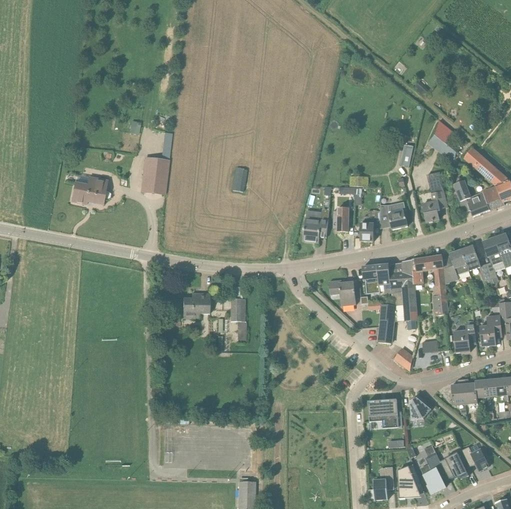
[(426,88),(421,83),(417,87),(422,92),(426,88)]
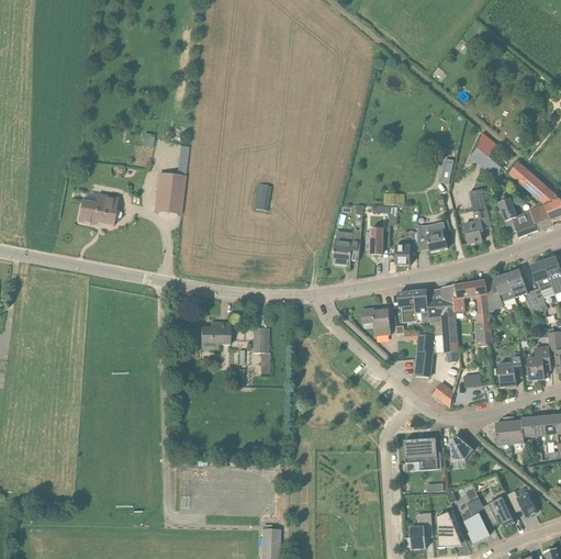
[(145,132),(142,145),(150,146),(154,133),(145,132)]
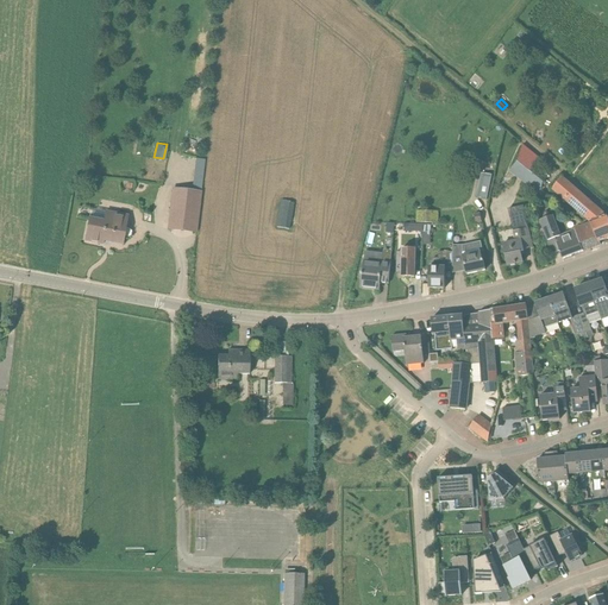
[(195,168),(205,168),(205,153),(195,153),(195,168)]
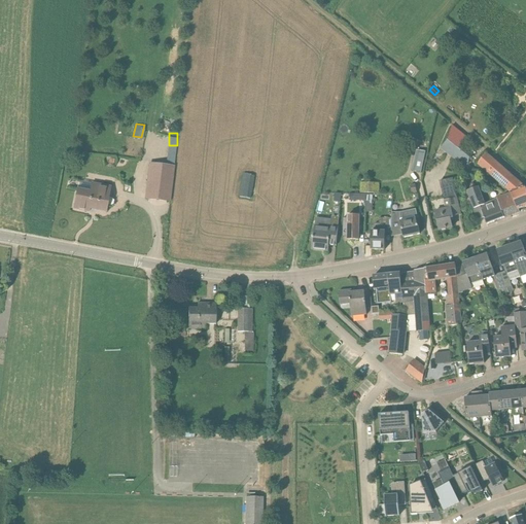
[(417,150),(414,169),(420,171),(424,151),(417,150)]
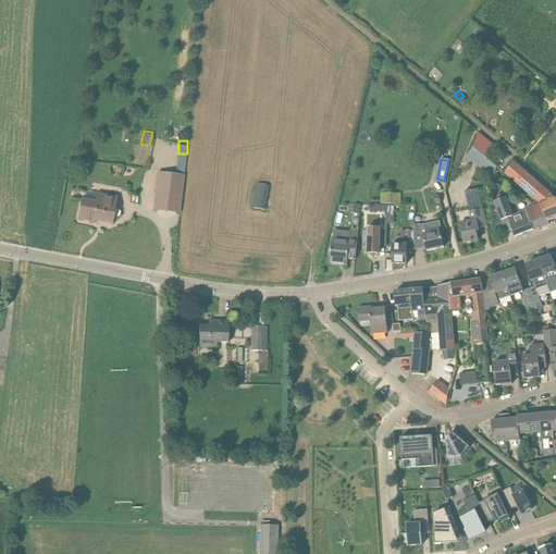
[(504,171),(539,202),(545,196),(541,192),(544,187),(533,177),(514,159),(504,171)]
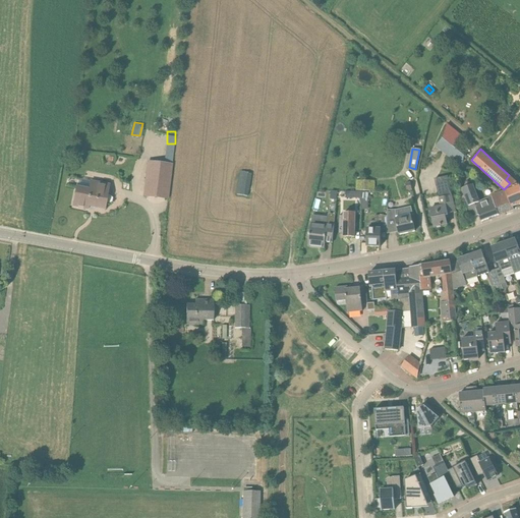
[(148,160),(145,192),(167,195),(170,162),(148,160)]
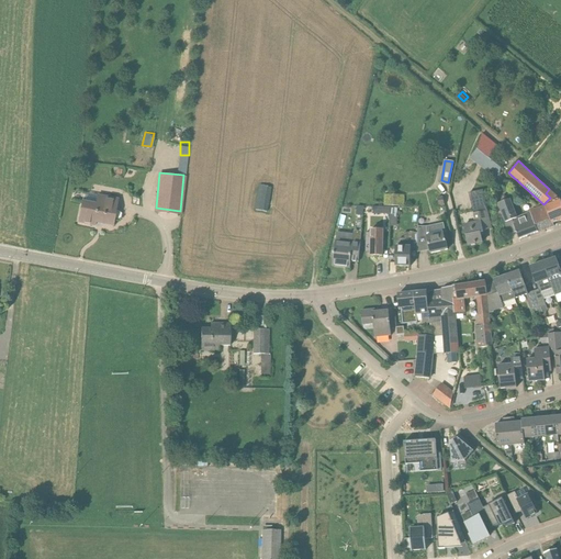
[(272,183),(258,181),(254,208),(268,210),(272,183)]
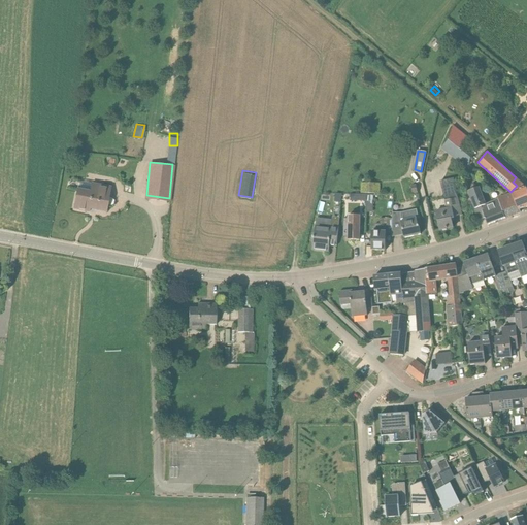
[(453,175),(439,177),(441,186),(455,183),(453,175)]
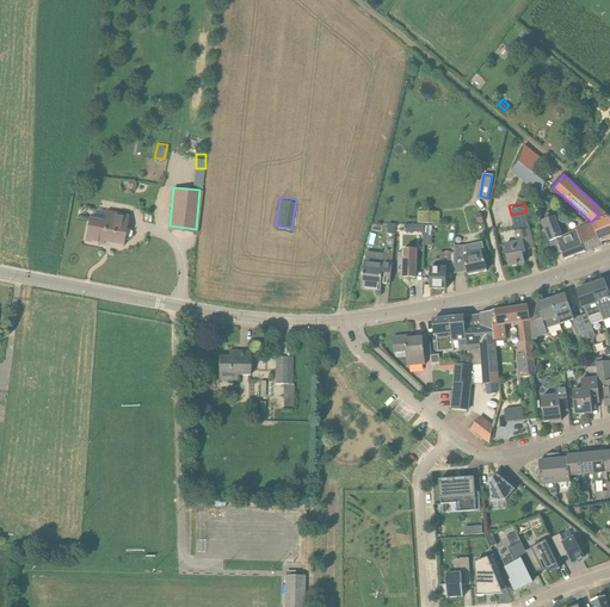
[(591,222),(601,240),(609,235),(609,220),(607,214),(597,205),(593,210),(598,215),(591,222)]
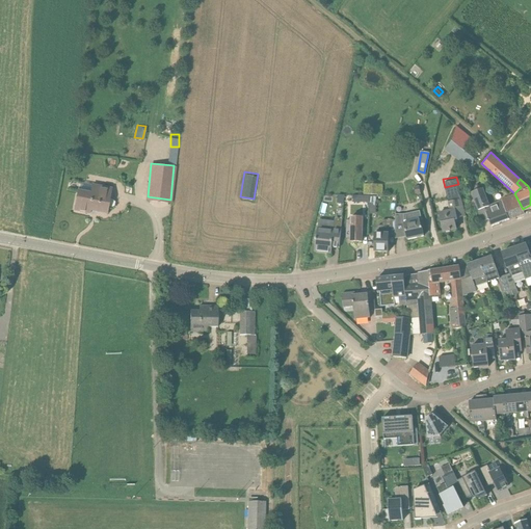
[(363,181),(363,191),(381,191),(382,182),(363,181)]
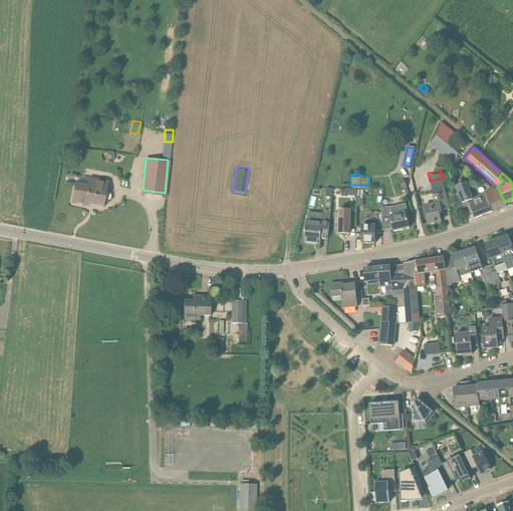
[(74,183),(70,202),(85,205),(86,202),(102,205),(103,200),(105,201),(109,199),(110,194),(107,192),(104,191),(106,180),(88,177),(86,185),(74,183)]
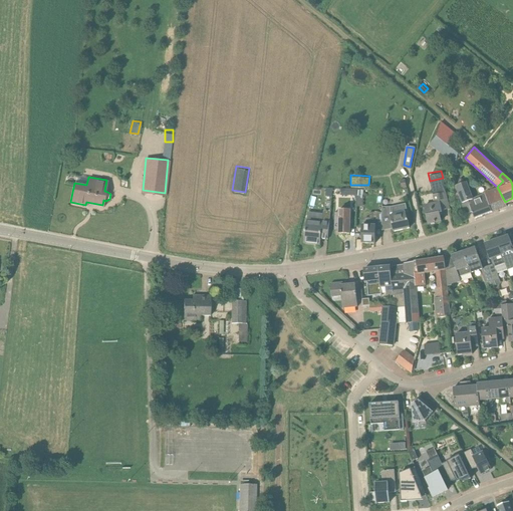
[(506,204),(505,202),(497,187),(472,197),(466,179),(455,183),(461,200),(465,212),(471,210),(473,216),(498,207),(498,206),(503,204),(503,205),(506,204)]
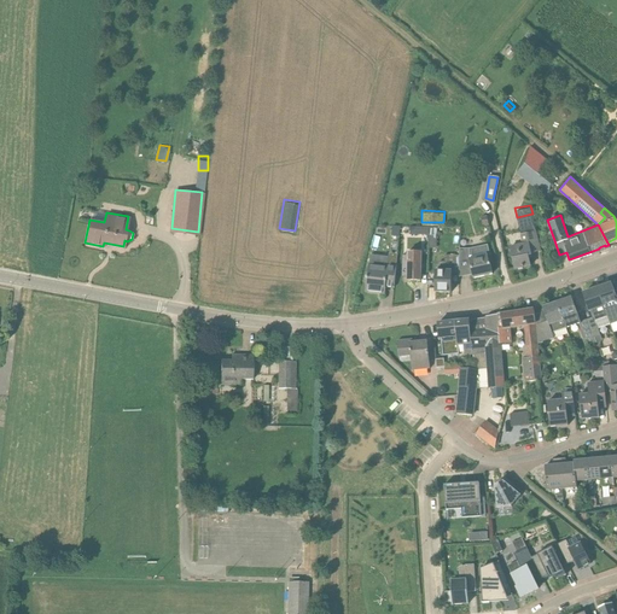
[(535,228),(519,232),(518,232),(521,241),(508,244),(513,267),(529,263),(528,253),(530,252),(530,250),(539,249),(537,240),(535,228)]
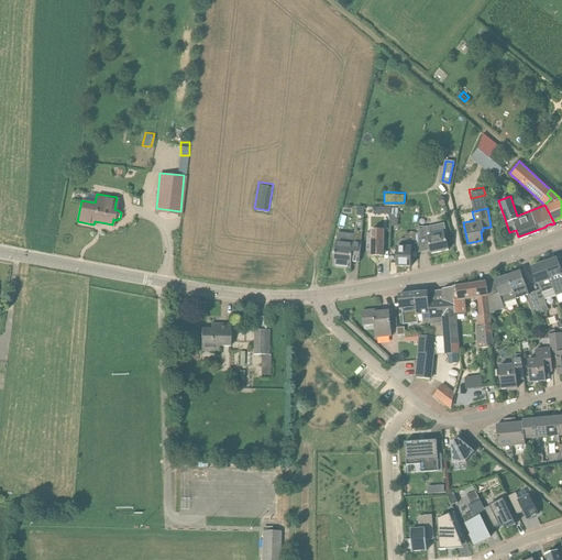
[(430,251),(448,248),(443,230),(445,229),(443,220),(427,223),(418,223),(417,230),(418,230),(418,244),(428,242),(430,251)]
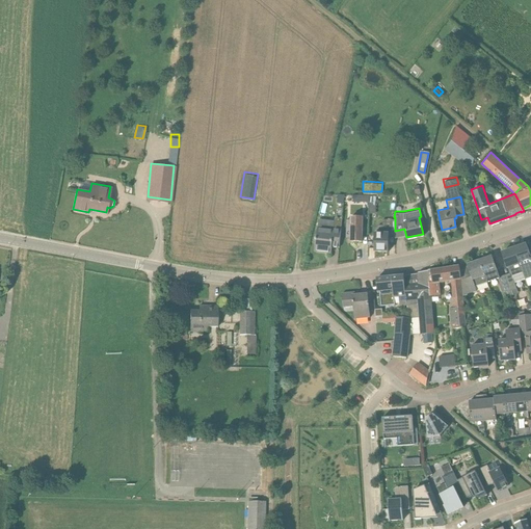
[(362,240),(362,230),(362,214),(350,214),(349,239),(352,239),(355,242),(359,240),(362,240)]
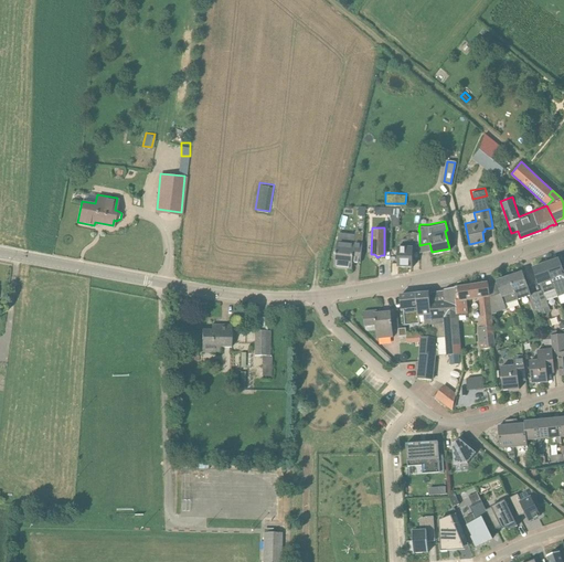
[(397,265),(412,265),(412,263),(412,246),(418,246),(418,251),(419,251),(419,245),(419,231),(418,231),(405,231),(405,237),(402,237),(397,241),(397,245),(397,265)]
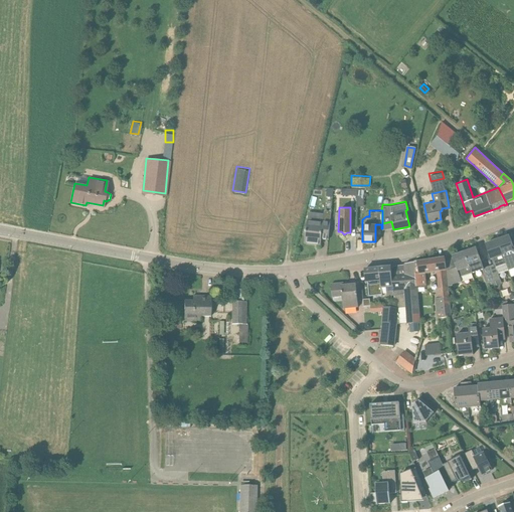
[(308,214),(307,218),(306,228),(305,228),(304,240),(320,242),(320,236),(327,237),(329,218),(322,217),(323,215),(308,214)]
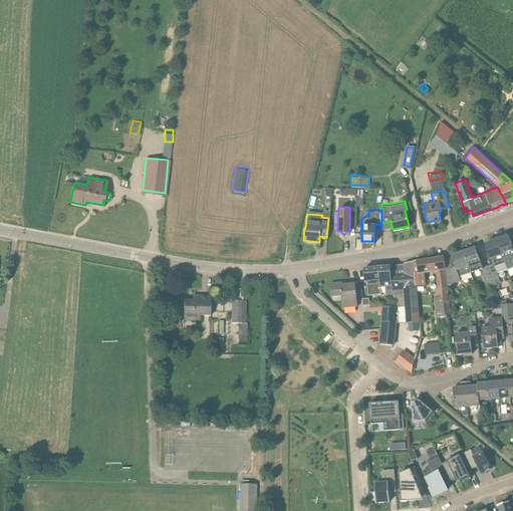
[(512,249),(508,234),(496,238),(504,260),(507,267),(512,265),(512,252),(512,251),(512,249)]
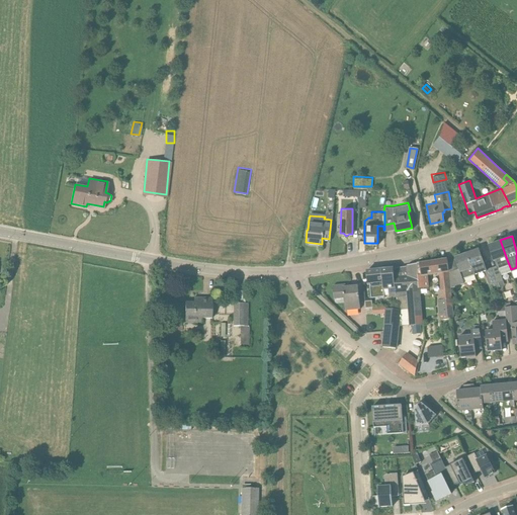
[(495,264),(490,266),(495,280),(502,278),(500,273),(511,269),(508,262),(500,240),(487,244),(492,259),(493,259),(495,264)]
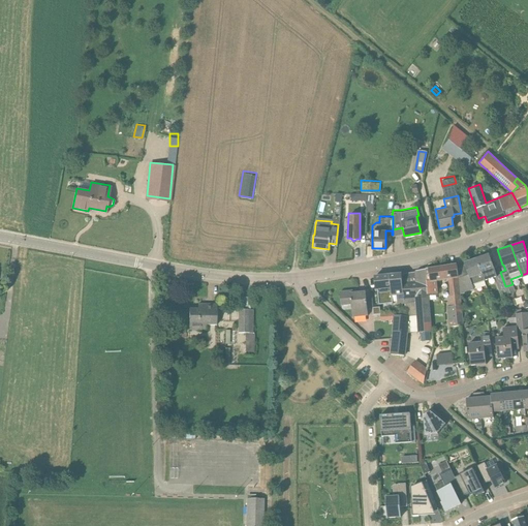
[(484,278),(494,275),(494,274),(496,273),(489,252),(476,256),(484,278)]
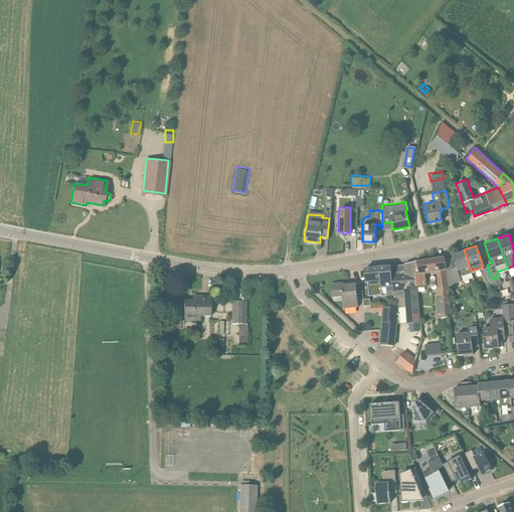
[(457,272),(446,276),(446,285),(447,284),(461,279),(460,275),(471,271),(464,249),(451,254),(457,272)]
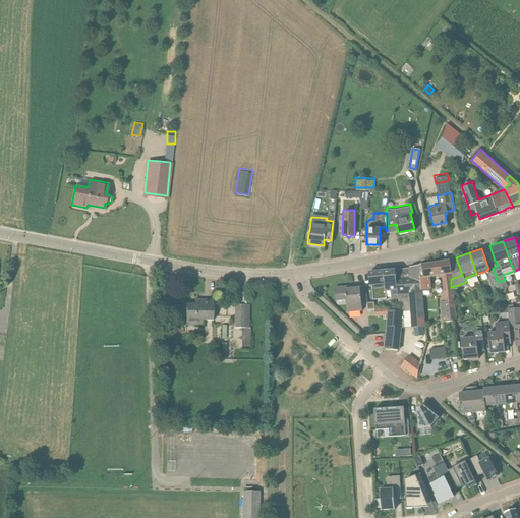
[(418,263),(420,288),(429,287),(428,274),(442,273),(443,286),(443,289),(441,290),(441,299),(440,299),(442,319),(455,318),(452,287),(451,288),(451,279),(449,259),(419,263),(418,263)]
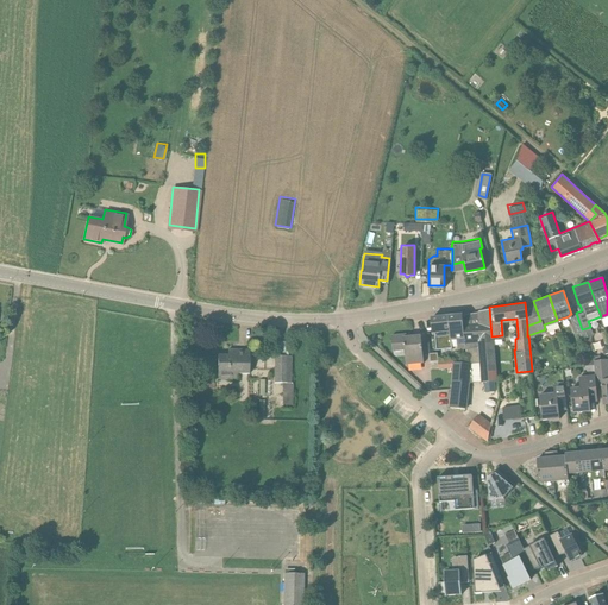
[(462,313),(447,314),(450,338),(450,336),(456,336),(456,346),(465,346),(465,360),(470,361),(468,380),(481,380),(495,379),(491,336),(489,307),(478,309),(478,323),(462,325),(462,313)]
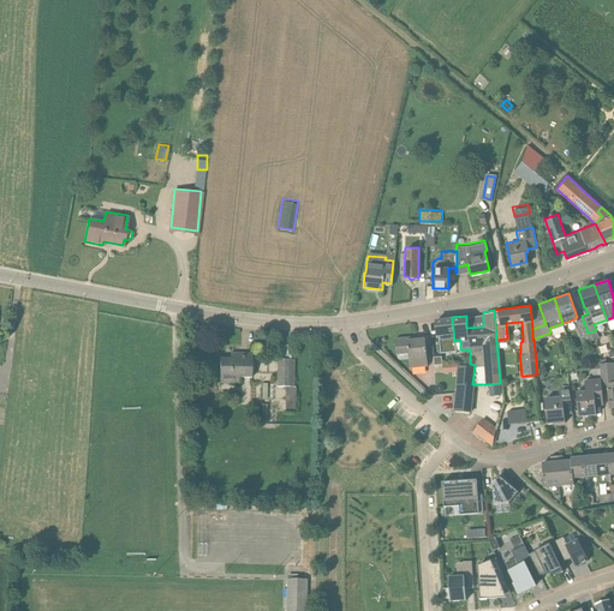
[(580,336),(588,333),(582,316),(577,317),(577,318),(574,319),(580,336)]
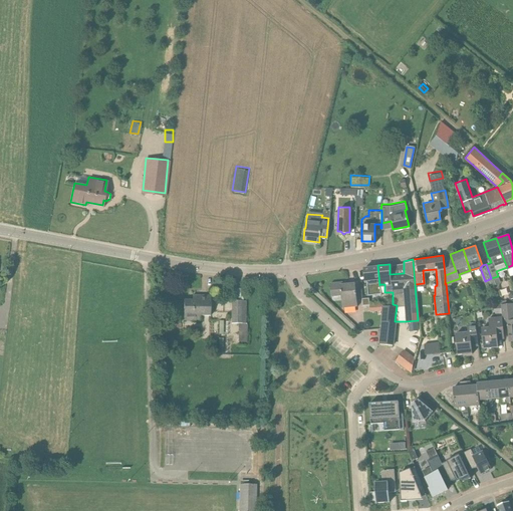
[(380,292),(379,285),(377,265),(362,266),(364,278),(365,278),(367,293),(380,292)]
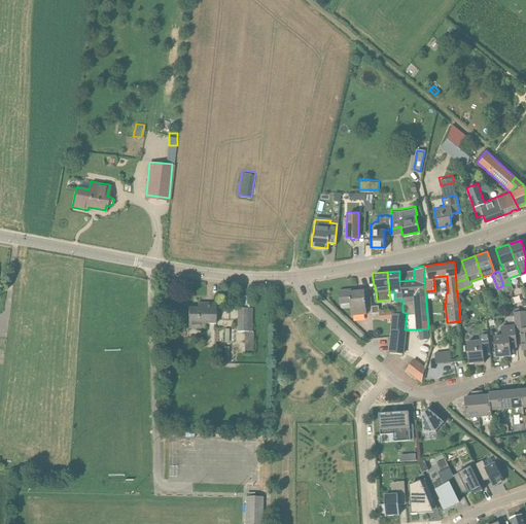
[(349,298),(350,313),(365,312),(363,288),(356,289),(356,287),(338,288),(339,299),(349,298)]
